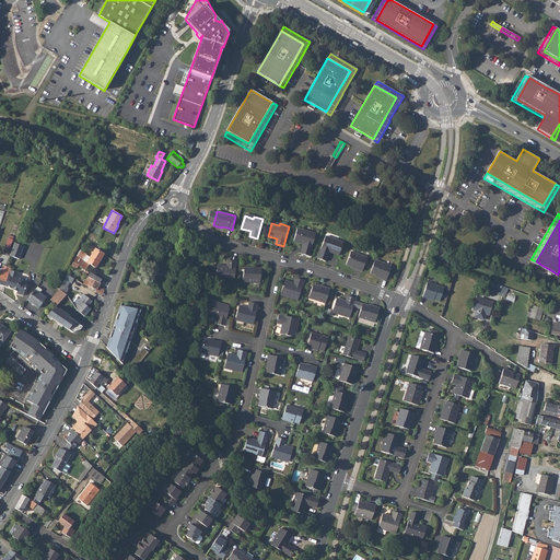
[(316,233),(298,229),(293,241),(303,244),(301,254),(310,256),(316,233)]
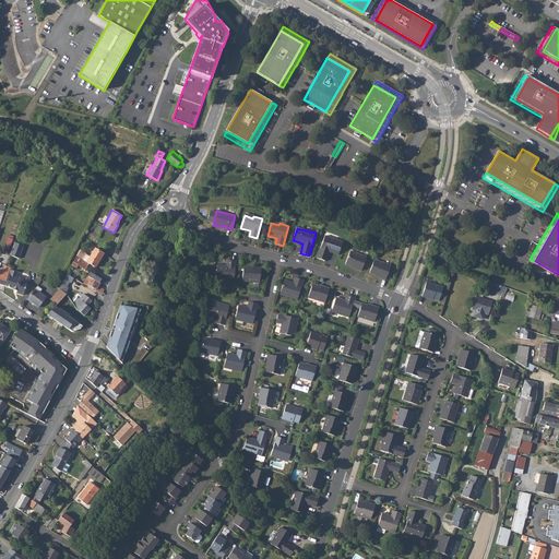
[(343,241),(325,236),(317,258),(325,261),(329,251),(339,254),(343,241)]
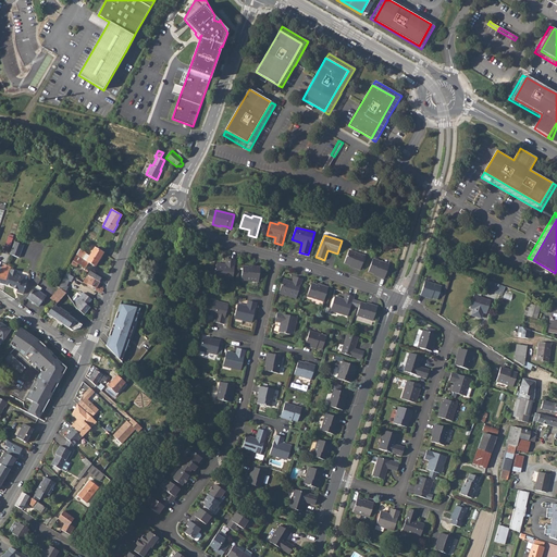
[(19,258),(24,245),(14,242),(10,255),(19,258)]
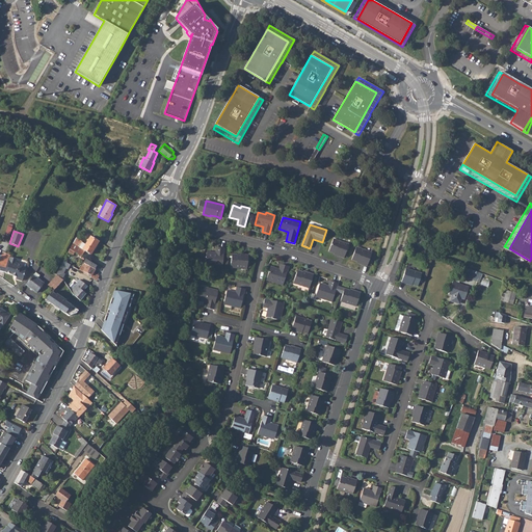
[(91,255),(99,242),(90,237),(85,244),(82,249),(79,247),(73,243),(70,249),(81,257),(85,250),(91,255)]
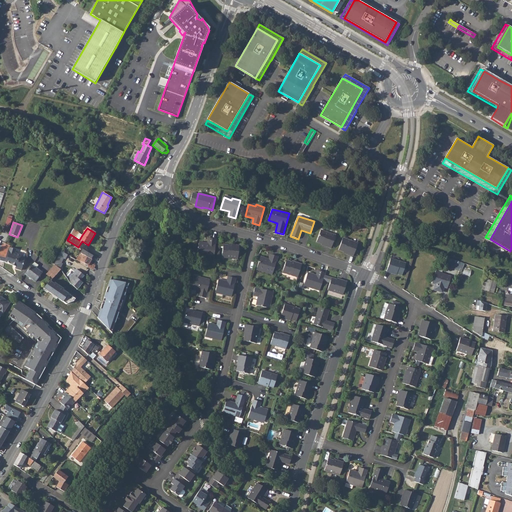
[(336,235),(321,230),(316,242),(322,244),(325,245),(325,246),(331,248),(336,235)]
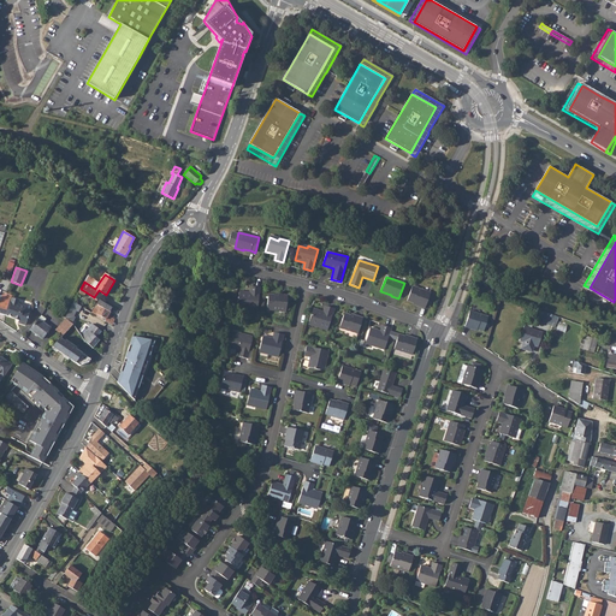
[(250,292),(240,291),(237,306),(247,307),(247,309),(258,311),(260,288),(250,286),(250,292)]
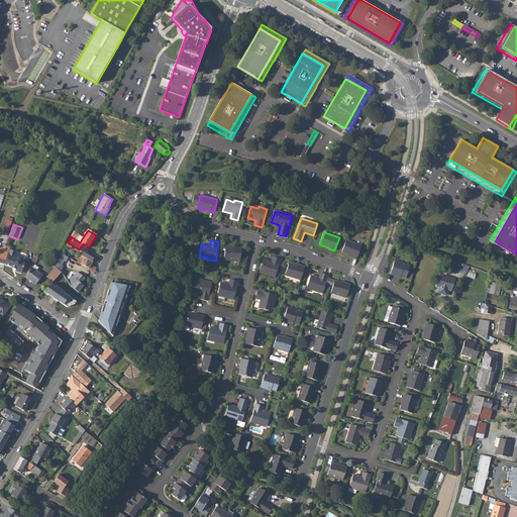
[(362,245),(346,240),(341,252),(347,254),(350,255),(350,256),(356,259),(362,245)]
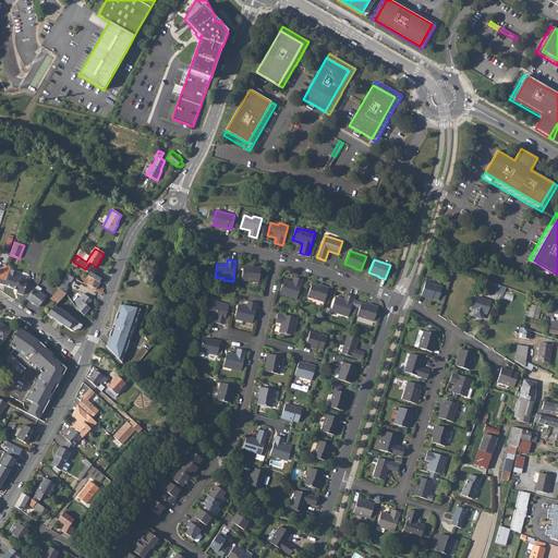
[(250,267),(243,266),(242,280),(259,282),(261,267),(254,267),(250,267)]
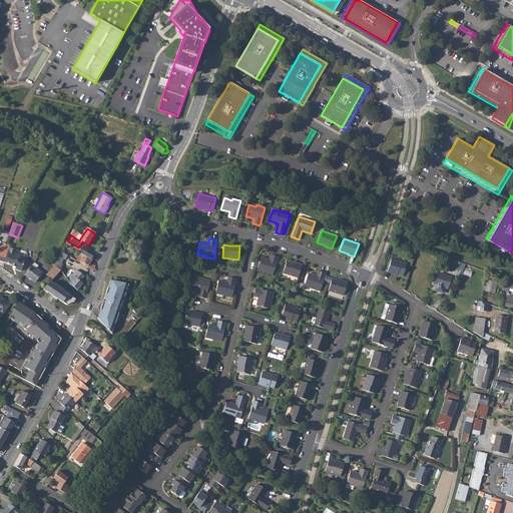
[(0,261),(4,263),(9,247),(4,246),(2,245),(1,246),(0,245),(0,246),(0,248),(0,249),(0,261)]
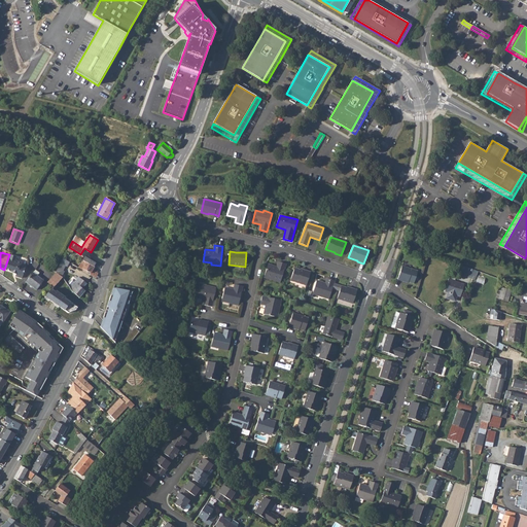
[(22,278),(26,266),(22,265),(23,262),(15,259),(16,256),(9,254),(4,270),(16,273),(15,276),(22,278)]
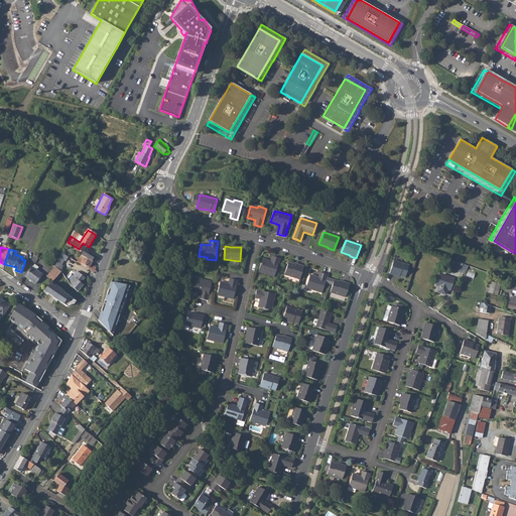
[(85,256),(92,261),(94,258),(83,251),(81,255),(85,256)]
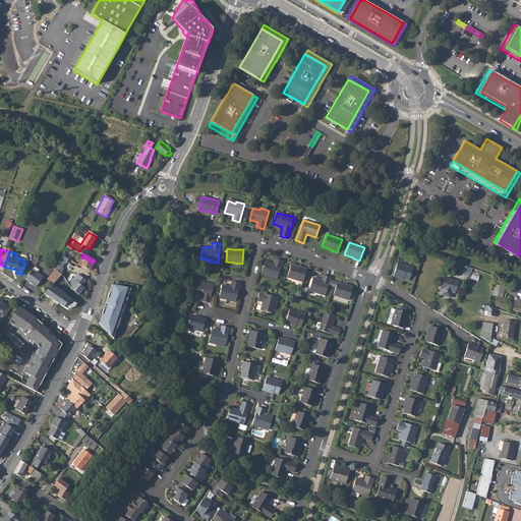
[(62,255),(55,269),(56,270),(61,274),(64,269),(62,268),(64,263),(66,264),(68,259),(62,255)]
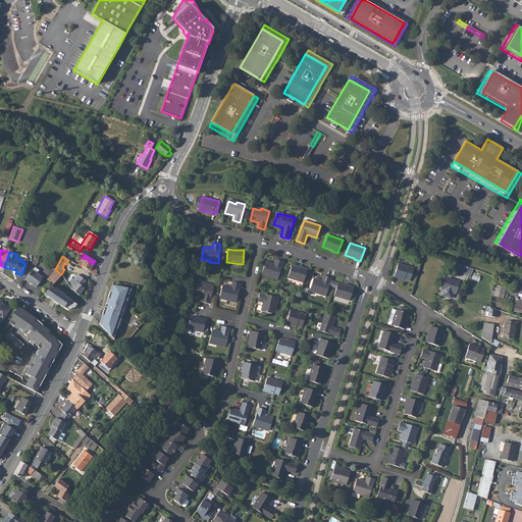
[(96,276),(97,271),(92,267),(94,264),(93,264),(86,259),(82,258),(77,265),(96,276)]
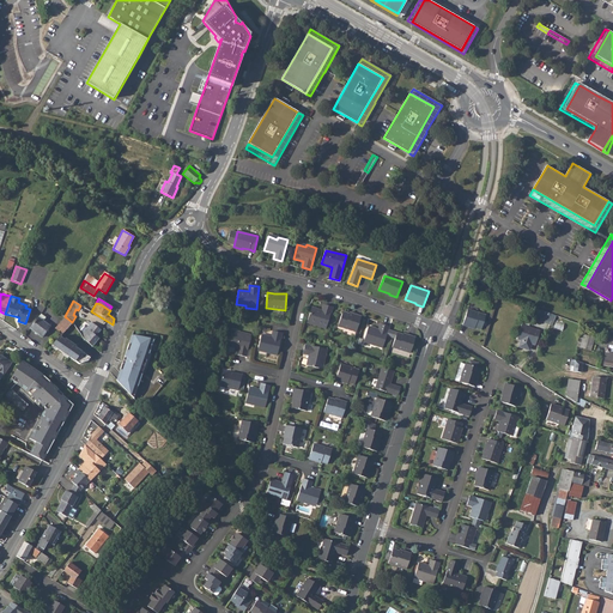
[(322,310),(311,307),(308,321),(316,323),(315,326),(326,328),(333,307),(323,304),(322,310)]
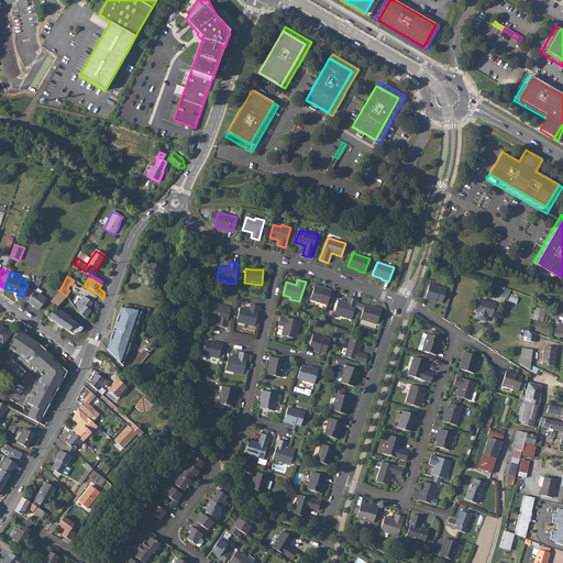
[(489,291),(508,298),(511,289),(493,283),(489,291)]
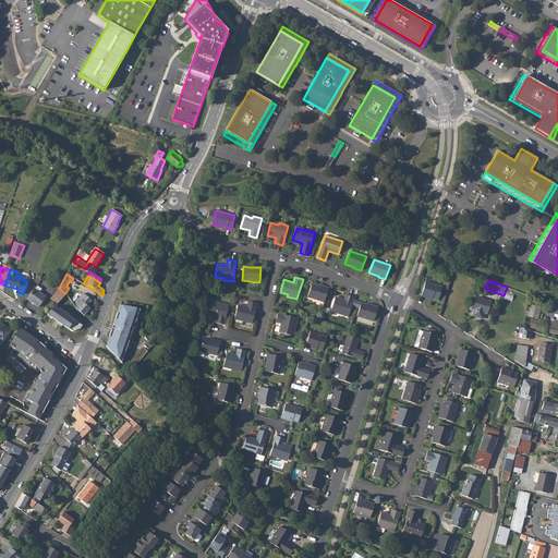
[(443,287),(426,281),(421,295),(428,298),(428,296),(432,299),(438,300),(443,287)]
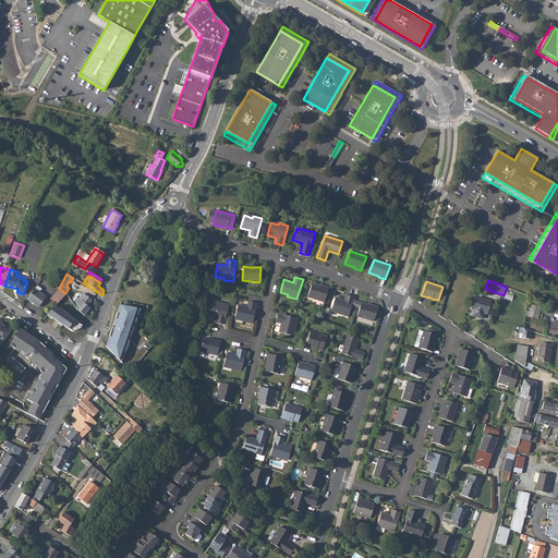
[(318,286),(312,283),(307,296),(325,302),(329,288),(323,286),(322,287),(318,286)]
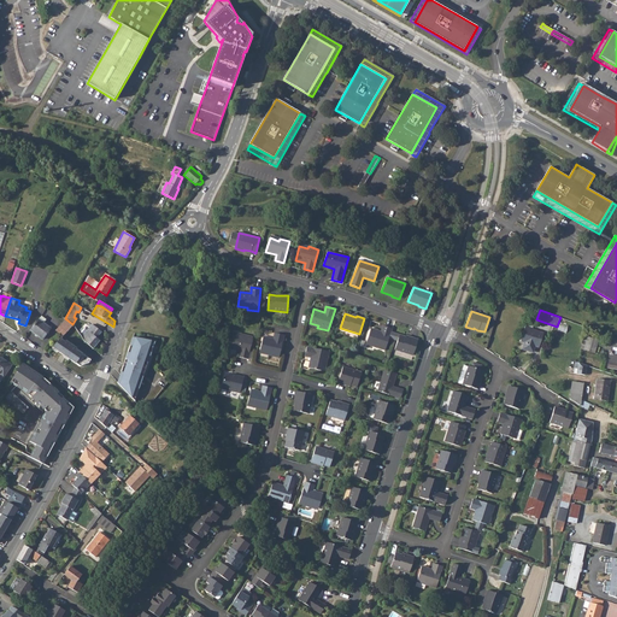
[(42,340),(51,329),(43,323),(46,319),(42,316),(39,319),(30,330),(42,340)]
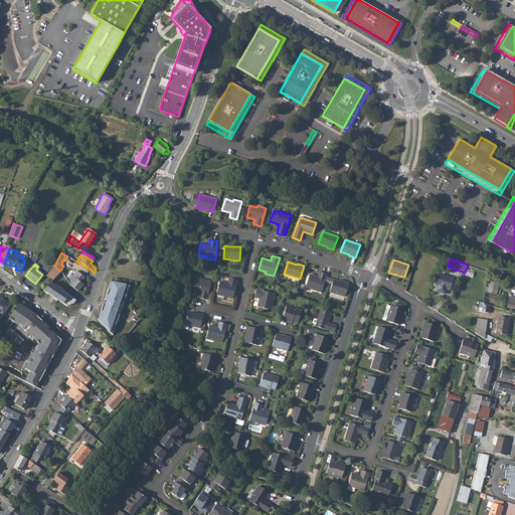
[(57,276),(61,271),(60,271),(55,267),(46,276),(52,281),(53,280),(57,276)]
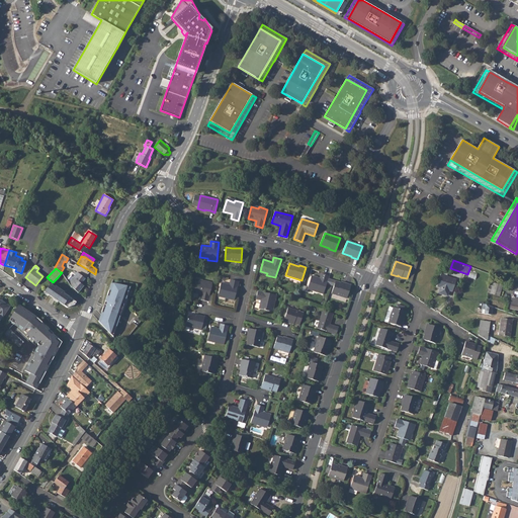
[(81,283),(85,278),(78,272),(69,283),(71,286),(78,292),(84,285),(81,283)]
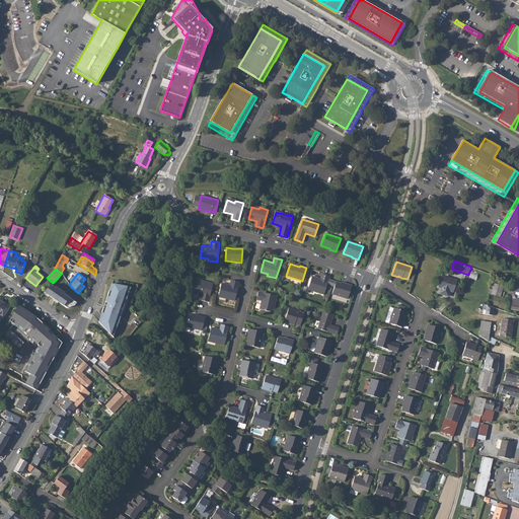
[(320,279),(312,276),(308,287),(315,290),(315,292),(324,295),(327,284),(330,285),(332,280),(328,279),(329,276),(322,274),(320,279)]
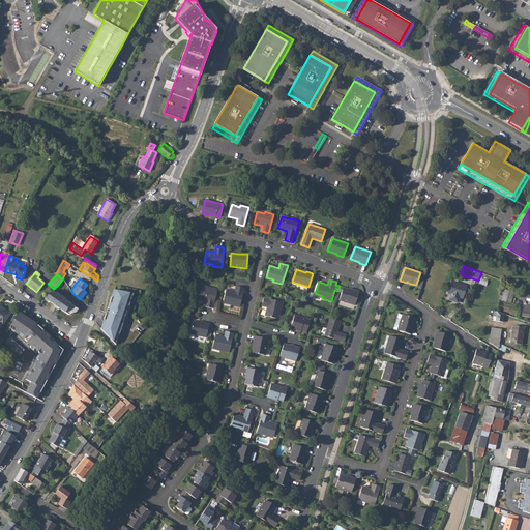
[(463,298),(467,286),(451,281),(447,293),(450,294),(448,300),(455,302),(459,301),(460,297),(463,298)]
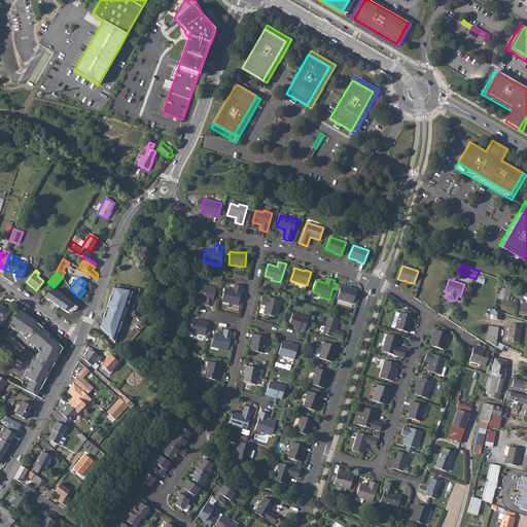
[(234,289),(224,287),(222,300),(230,302),(230,304),(238,306),(243,286),(235,284),(234,289)]
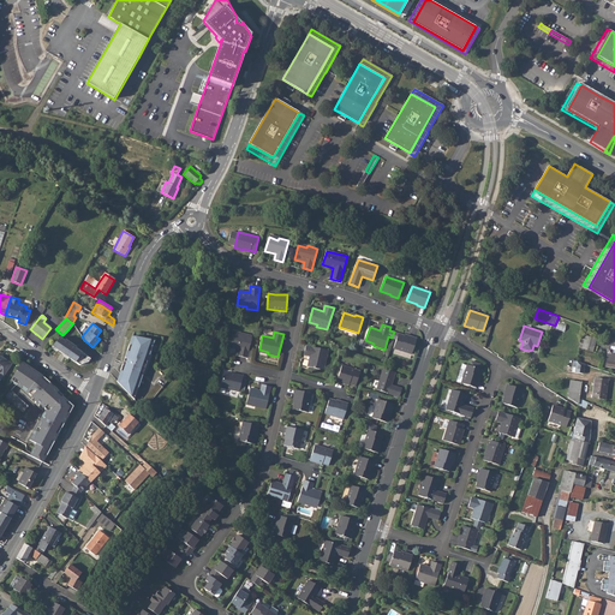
[(396,339),(394,348),(412,354),(417,339),(410,336),(405,335),(394,332),(392,338),(396,339)]
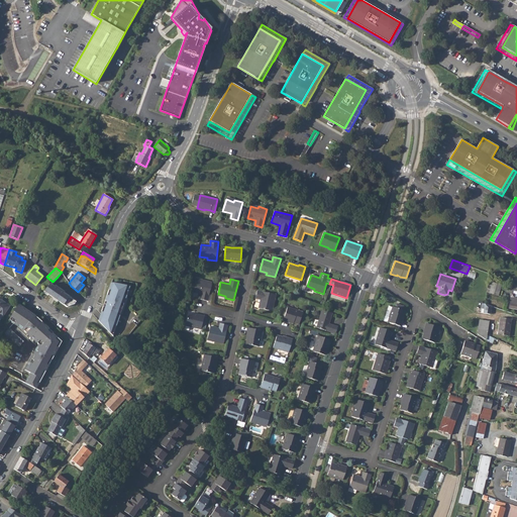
[(202,282),(195,281),(192,292),(201,294),(200,299),(207,301),(212,283),(203,281),(202,282)]
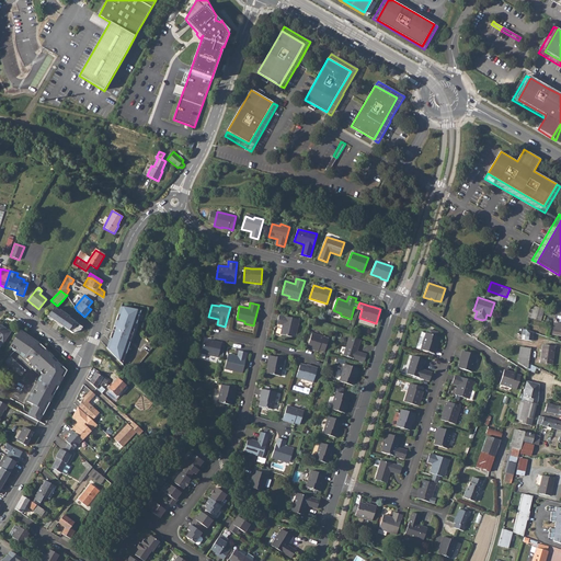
[(540,321),(544,309),(530,305),(528,317),(540,321)]
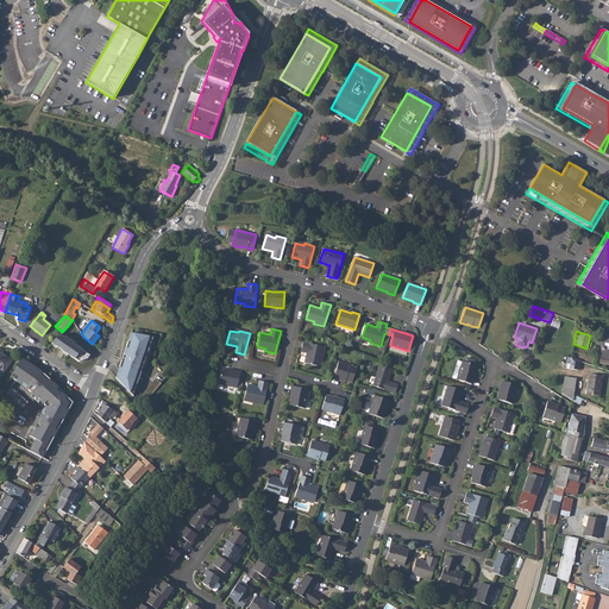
[(115,377),(133,395),(146,358),(144,357),(146,351),(149,352),(154,338),(132,333),(124,355),(126,356),(123,364),(120,363),(115,377)]
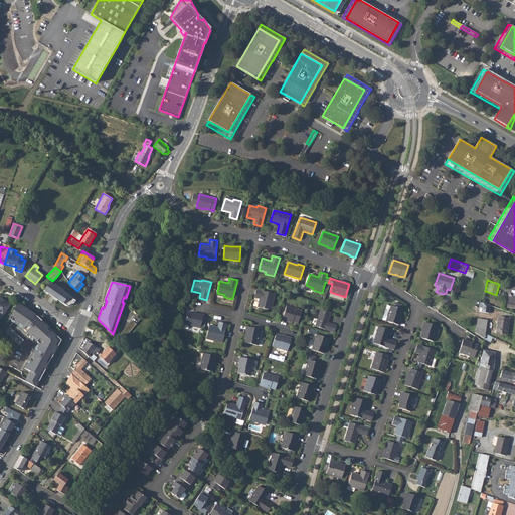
[(43,290),(66,306),(73,304),(75,301),(50,283),(43,290)]
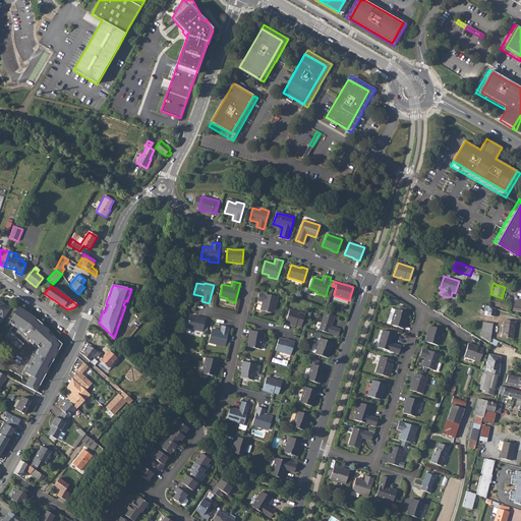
[(278,297),(259,292),(257,300),(263,301),(261,310),(272,313),(274,305),(276,306),(278,297)]
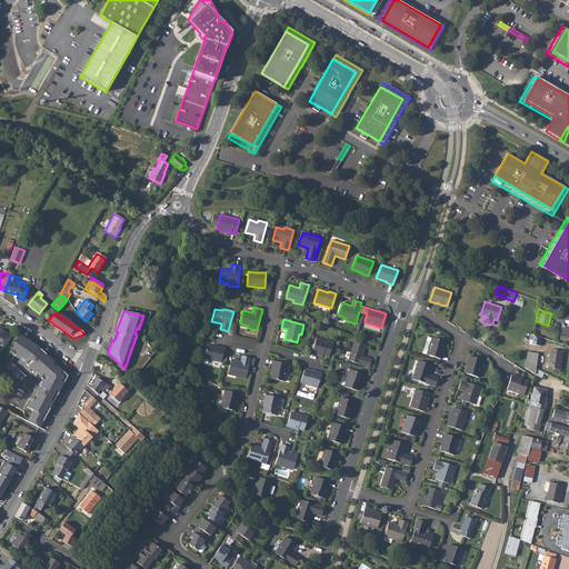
[(0,346),(3,349),(11,337),(0,329),(0,346)]
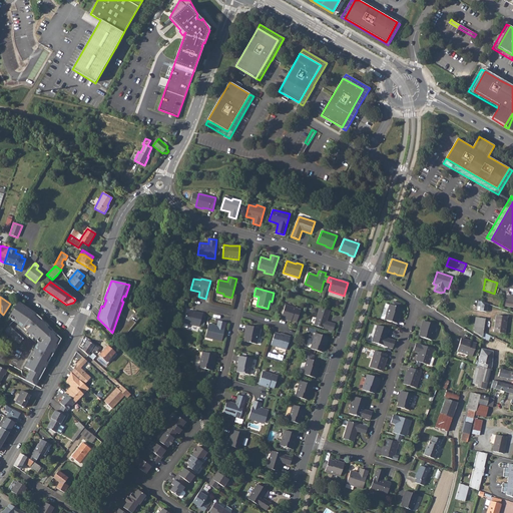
[(487,312),(488,304),(481,302),(478,301),(477,307),(480,307),(480,311),(487,312)]
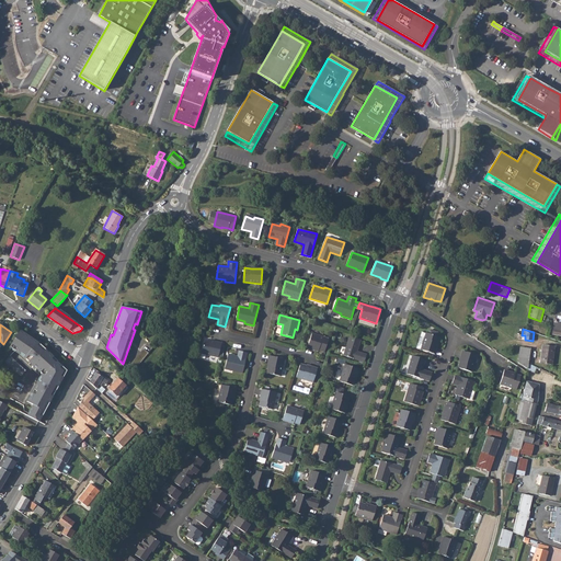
[(24,357),(42,374),(27,401),(33,404),(27,415),(36,421),(39,415),(42,416),(53,397),(52,396),(57,385),(58,386),(65,374),(59,367),(61,365),(57,362),(56,363),(52,358),(53,356),(54,356),(46,350),(44,351),(37,345),(38,343),(20,330),(9,347),(24,357)]
